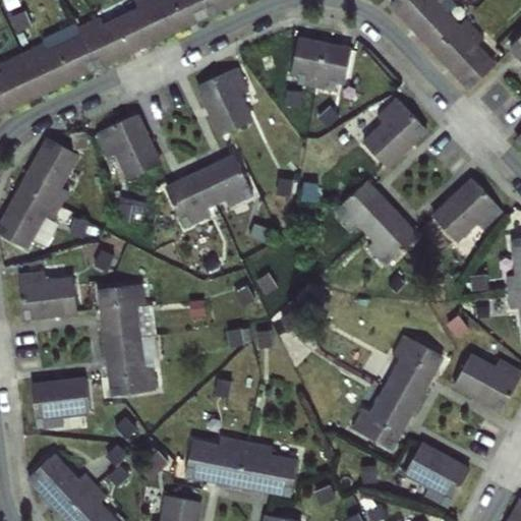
[(135,0),(140,8),(155,41),(209,14),(201,0),(135,0)]
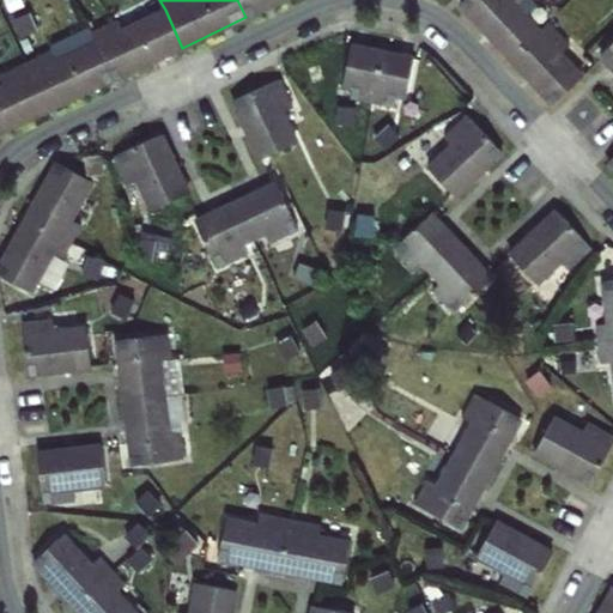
[(237,0),(246,17),(281,0),(237,0)]
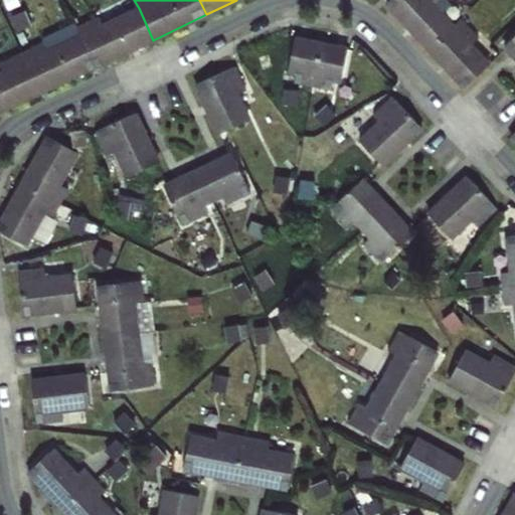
[(433,0),(388,0),(385,3),(427,48),(452,25),(431,2),(433,0)]
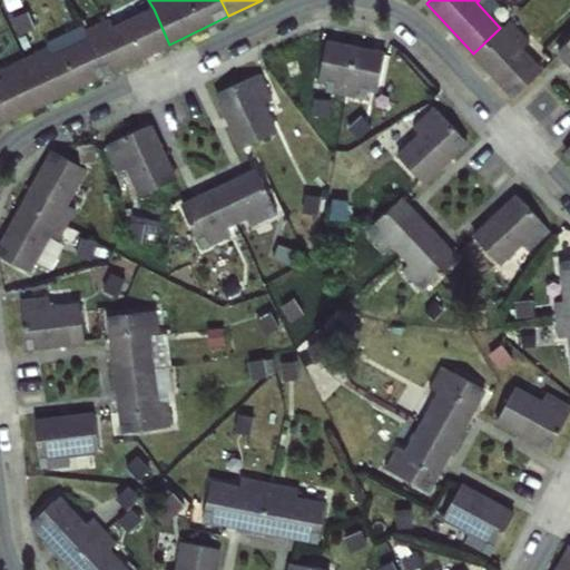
[(169,45),(154,9),(116,28),(110,17),(85,29),(89,39),(106,74),(169,45)]
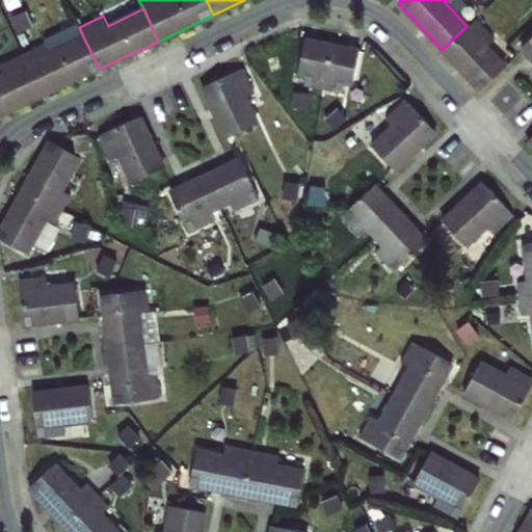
[(505,67),(486,48),(495,40),(475,19),(467,26),(442,50),(479,90),(505,67)]
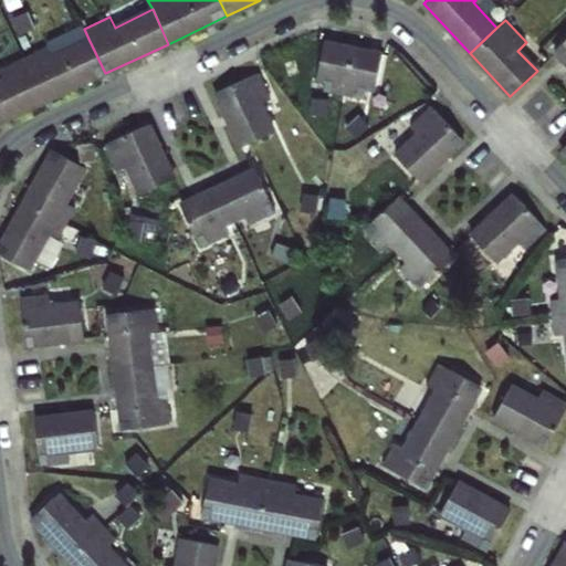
[(565,38),(553,51),(565,64),(565,38)]
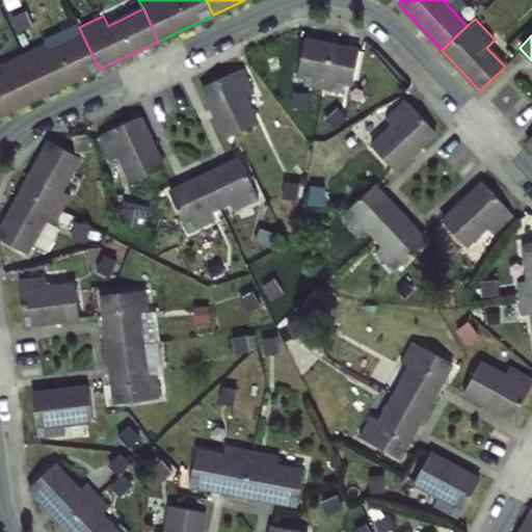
[(46,43),(22,53),(42,95),(99,69),(83,36),(51,52),(46,43)]
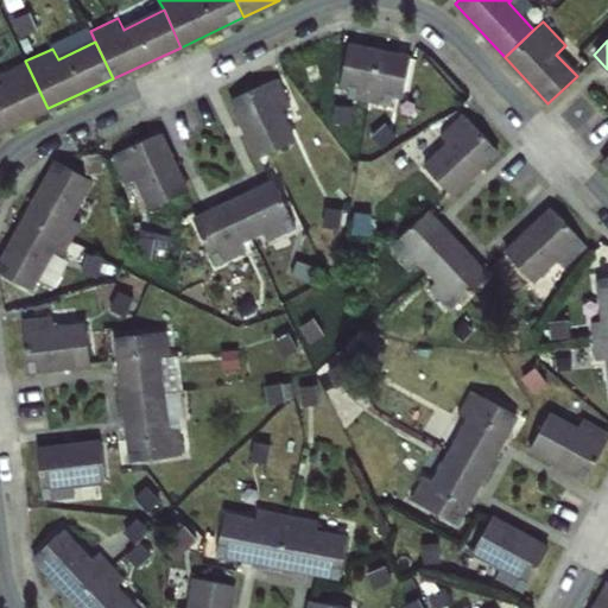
[(368,101),(378,50),(347,44),(340,83),(350,86),(348,97),(368,101)]
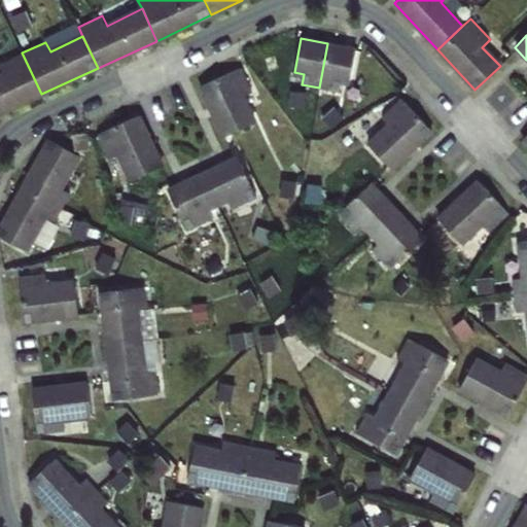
[(355,49),(327,43),(319,88),(338,92),(340,81),(349,82),(355,49)]
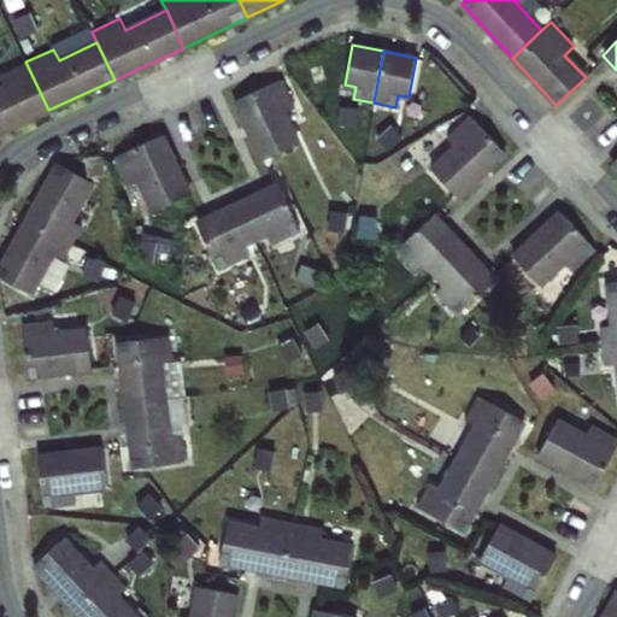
[(25,62),(0,72),(0,76),(4,86),(0,87),(0,131),(48,110),(25,62)]
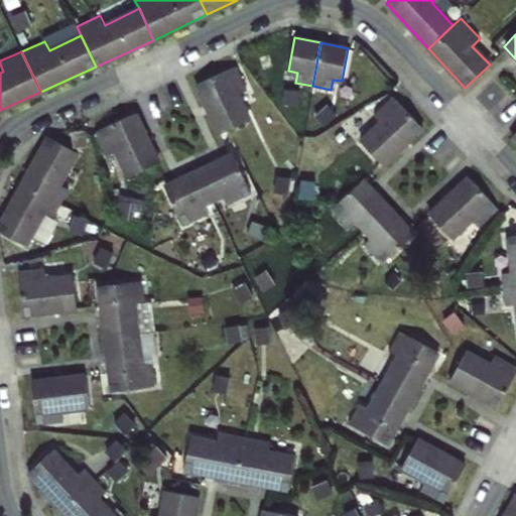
[(196,84),(219,133),(250,119),(239,94),(246,91),(235,66),(196,84)]
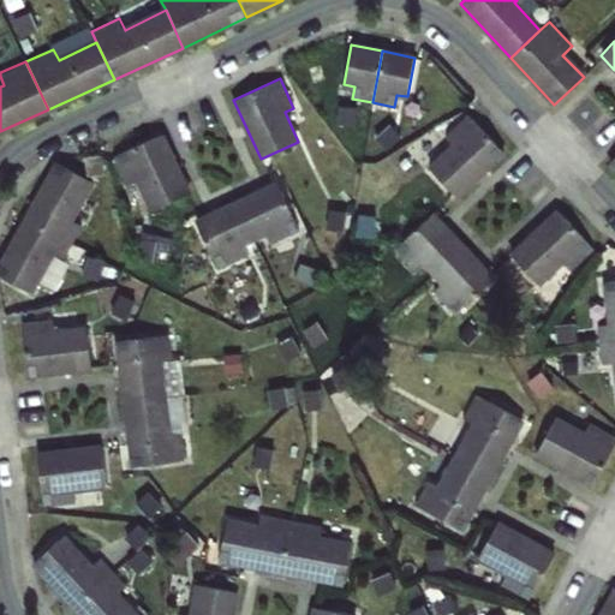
[(505,153),(470,115),(446,137),(454,147),(430,168),(457,197),(505,153)]
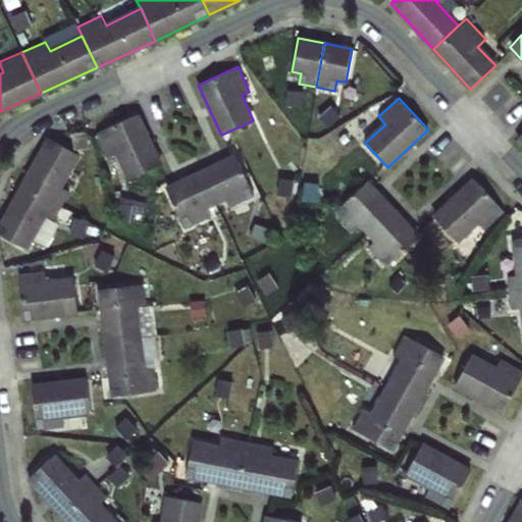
[(109,156),(118,151),(129,176),(159,163),(159,162),(137,113),(98,132),(109,156)]
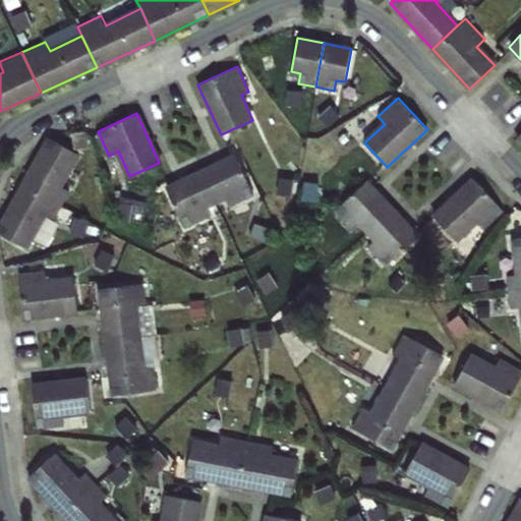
[(50,137),(23,185),(61,206),(69,191),(61,187),(79,155),(50,137)]
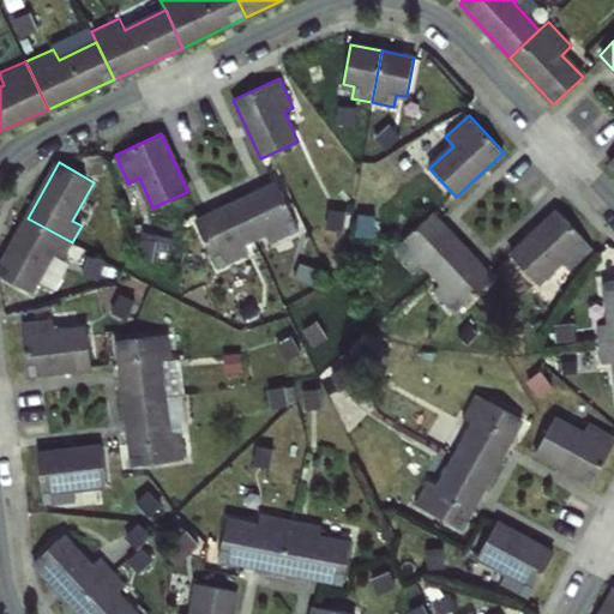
[(356,184),(343,180),(338,204),(351,206),(356,184)]
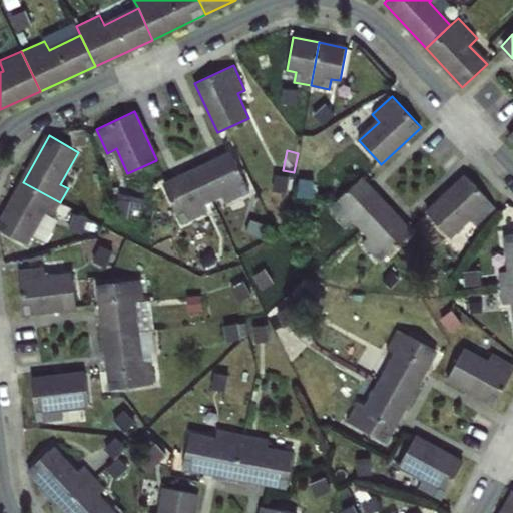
[(222,192),(226,202),(248,192),(231,153),(198,168),(211,197),(222,192)]
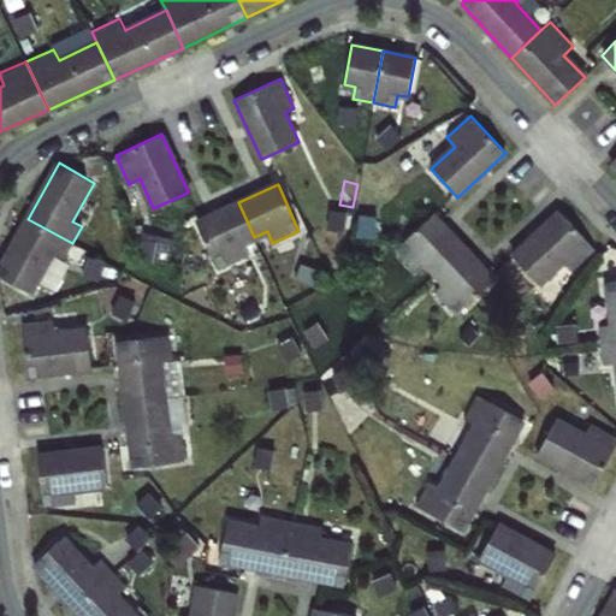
[(197,221),(218,267),(248,254),(243,242),(254,237),(238,202),(197,221)]
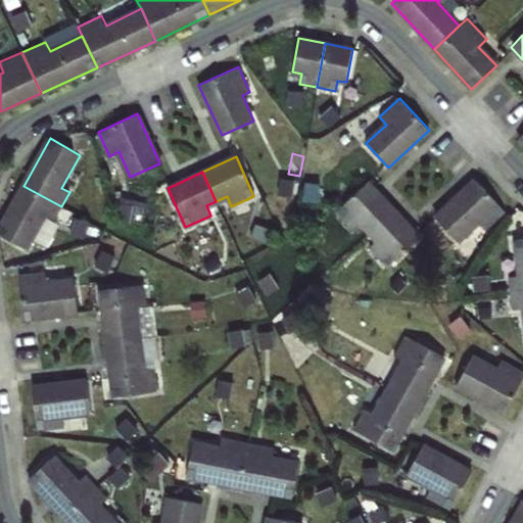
[(476,179),(435,218),(459,242),(480,223),(484,228),(505,209),(476,179)]
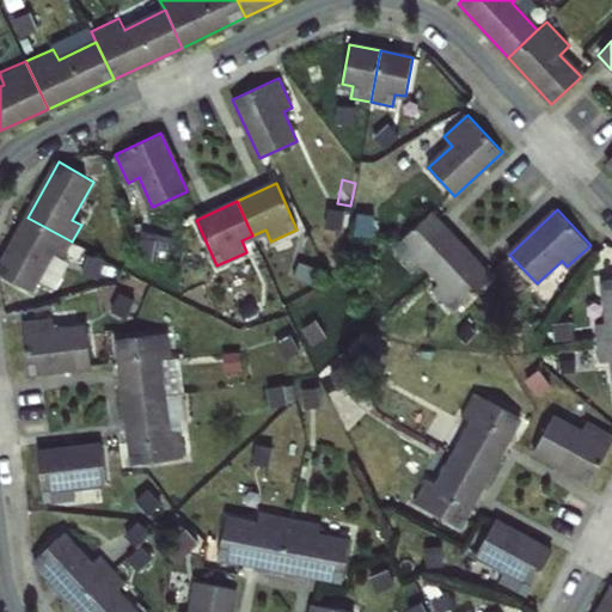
[(424,263),(433,273),(461,245),(430,213),(393,246),(415,270),(424,263)]
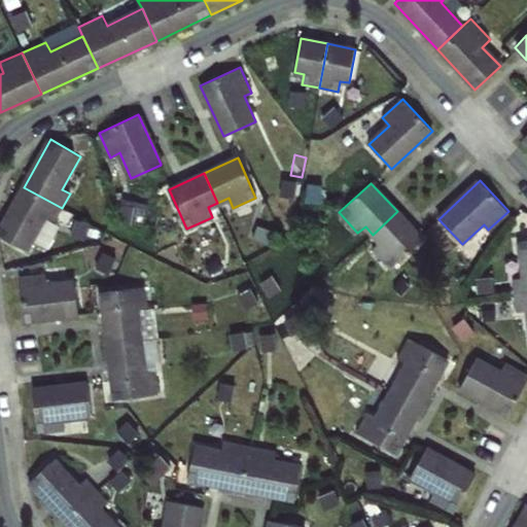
[(0,236),(28,251),(46,218),(54,222),(62,208),(24,187),(0,230),(0,236)]
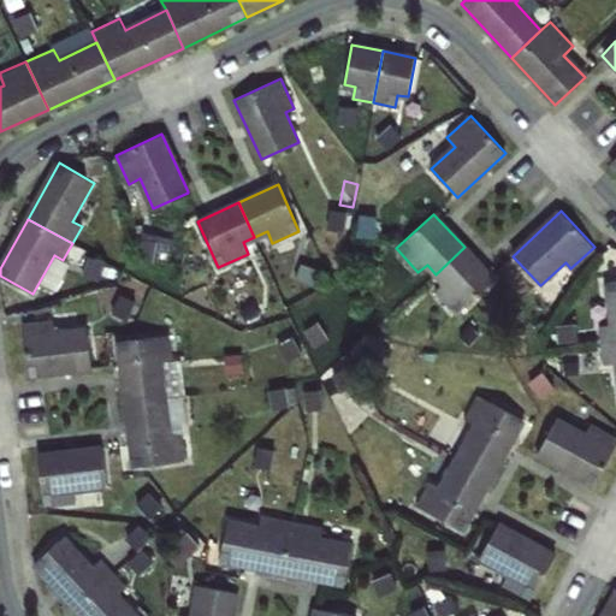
[(443,282),(434,290),(456,314),(493,279),(465,247),(436,274),(443,282)]
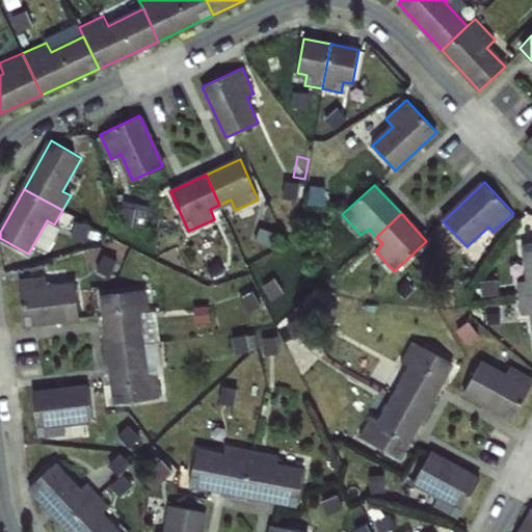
[(106,234),(126,245),(131,236),(111,224),(106,234)]
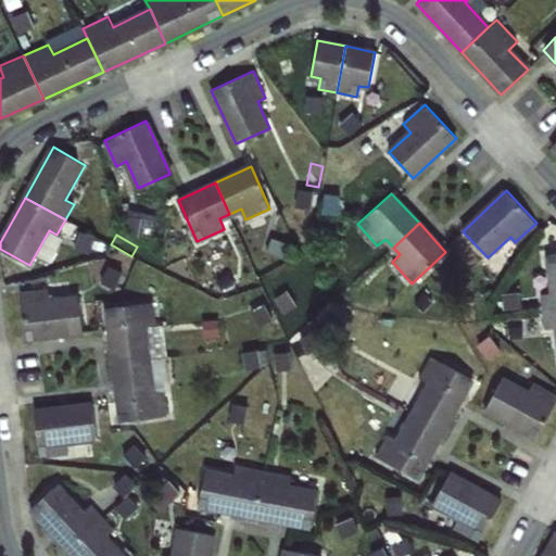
[(104,255),(126,267),(131,256),(111,244),(104,255)]
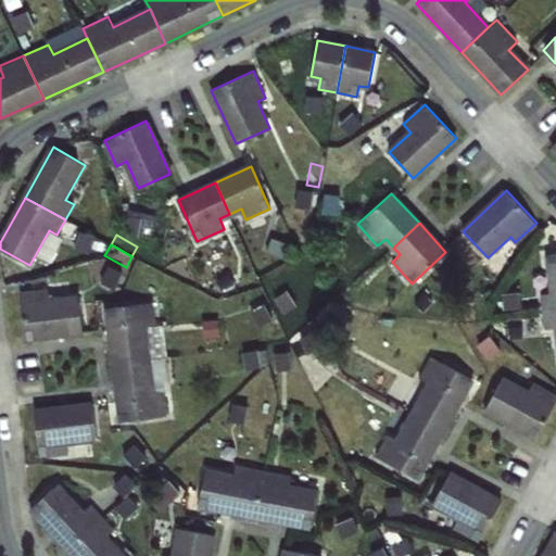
[(131,256),(151,267),(156,257),(137,247),(131,256)]
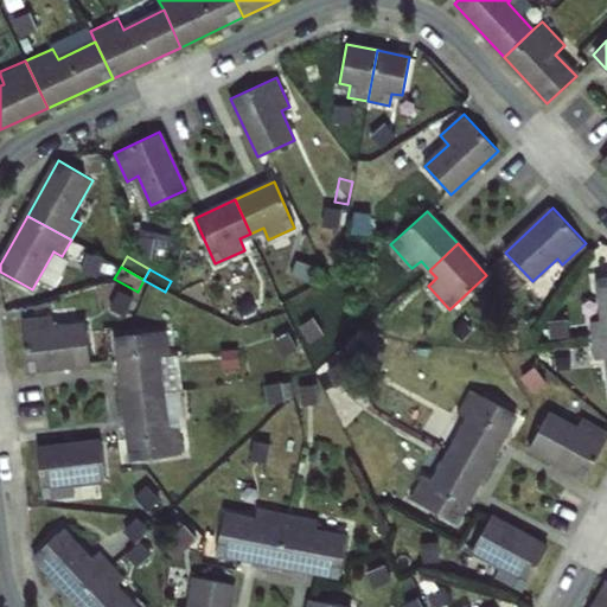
[(606,338),(606,275),(598,278),(604,321),(592,323),(593,340),(606,338)]
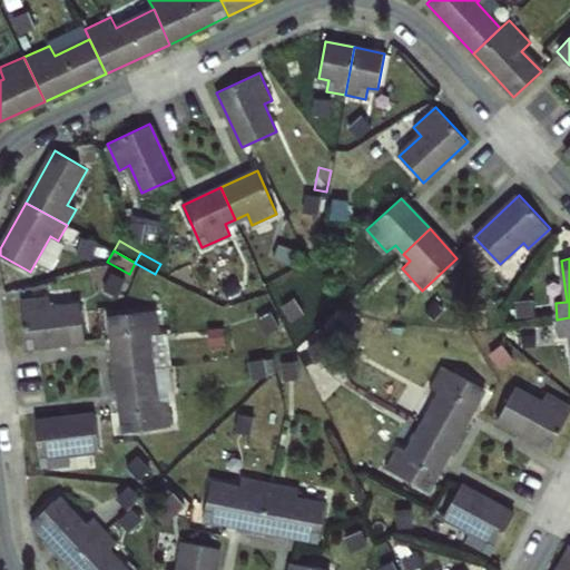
[(129,274),(134,276),(149,285),(155,274),(135,263),(129,274)]
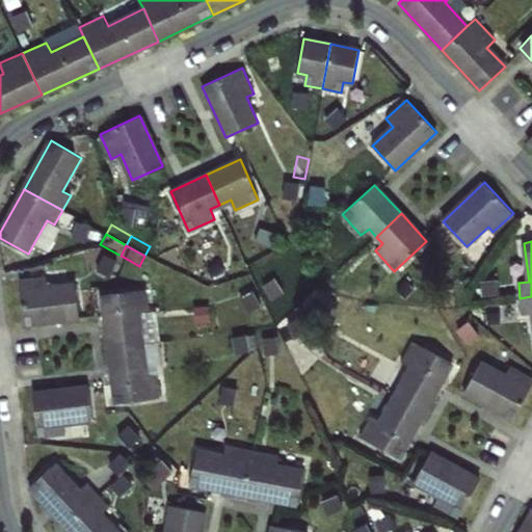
[(251,249),(242,254),(251,274),(261,270),(251,249)]
